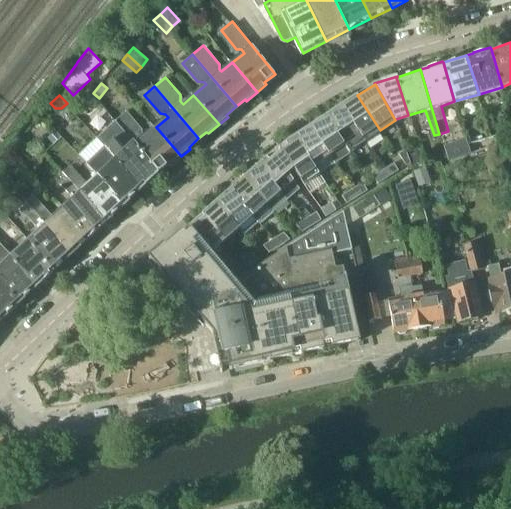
[(365,139),(380,130),(357,95),(341,106),(360,134),(362,133),(365,139)]
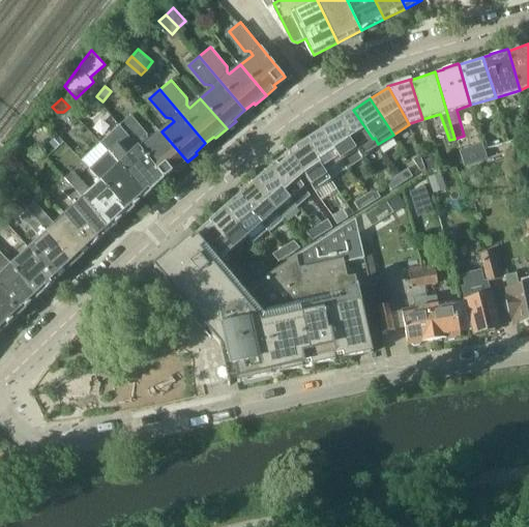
[(375,138),(373,139),(353,110),(339,119),(358,149),(362,155),(378,144),(375,138)]
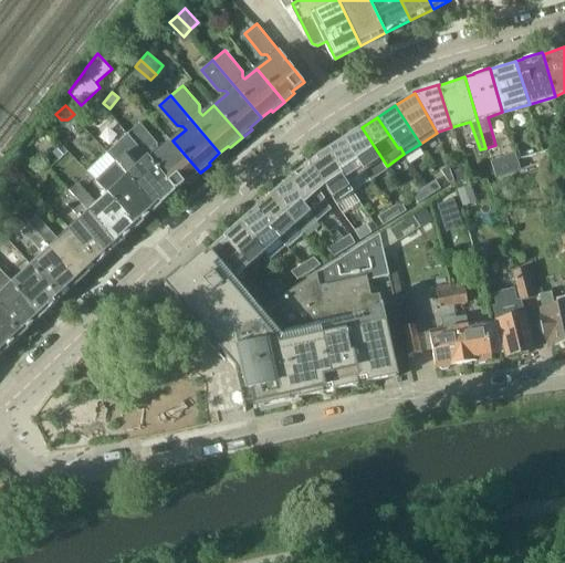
[(188,183),(200,173),(173,141),(160,150),(158,147),(158,142),(142,121),(128,132),(136,141),(147,154),(176,188),(176,190),(187,180),(188,183)]
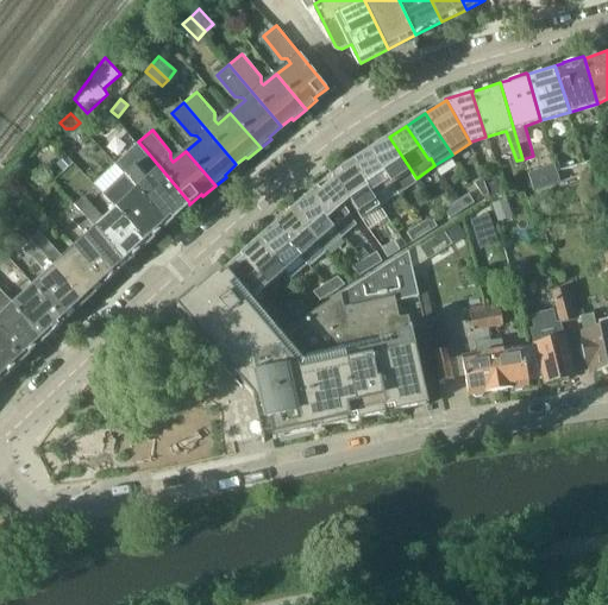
[(412,171),(389,137),(370,150),(393,183),(394,183),(400,193),(418,180),(417,178),(412,171)]
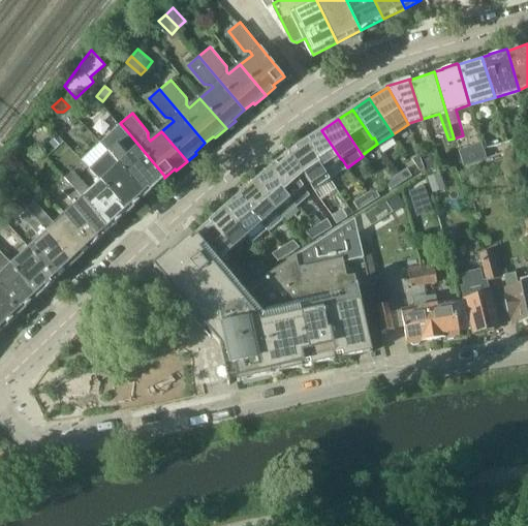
[(325,171),(327,171),(341,159),(321,130),(306,141),(325,171)]
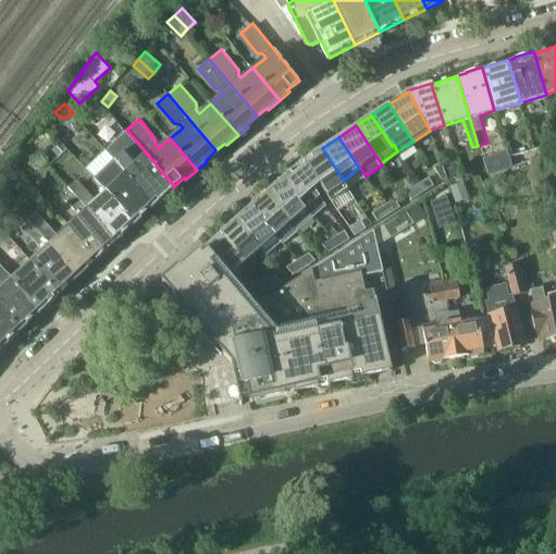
[(125,170),(152,204),(153,204),(173,185),(145,151),(134,138),(123,149),(115,140),(107,148),(113,156),(114,157),(125,170)]
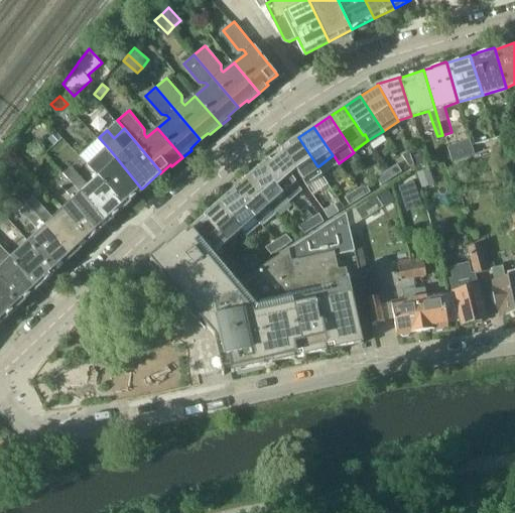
[(49,137),(54,143),(62,136),(56,130),(49,137)]
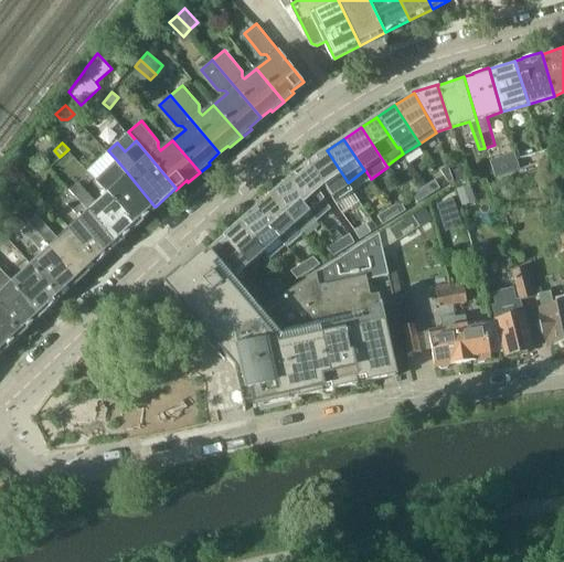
[(353,190),(349,182),(348,182),(327,150),(309,161),(325,184),(326,184),(337,201),(353,190)]
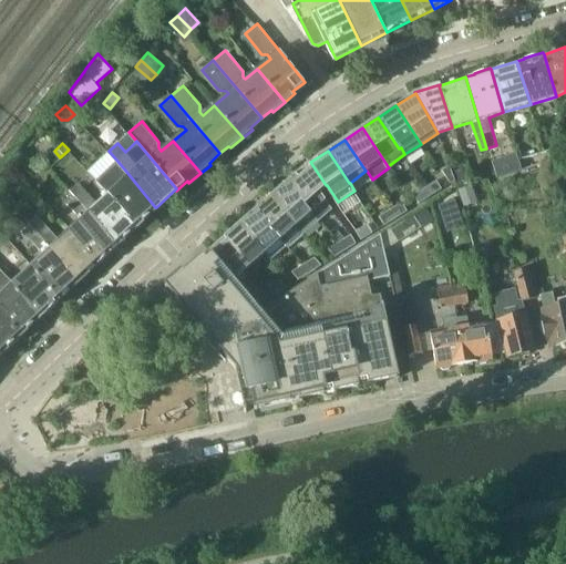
[(517,170),(513,154),(492,160),(496,175),(517,170)]
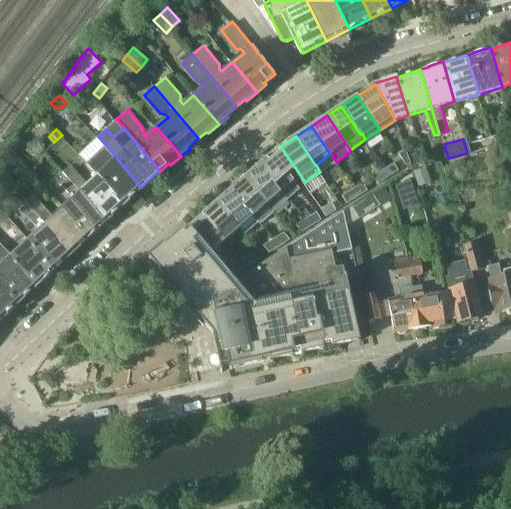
[(123,203),(140,187),(115,156),(105,144),(104,143),(85,161),(96,173),(123,203)]
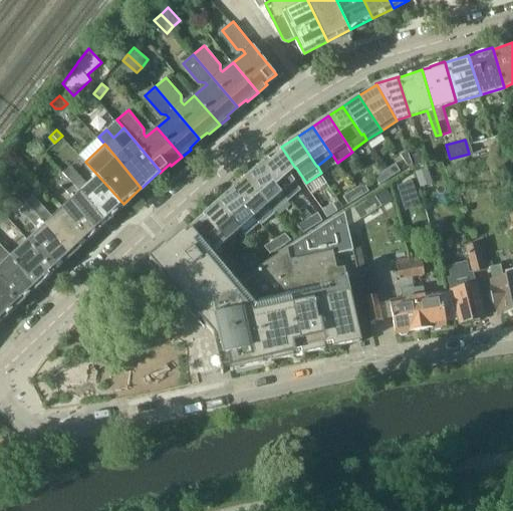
[(504,144),(493,147),(497,161),(508,157),(504,144)]
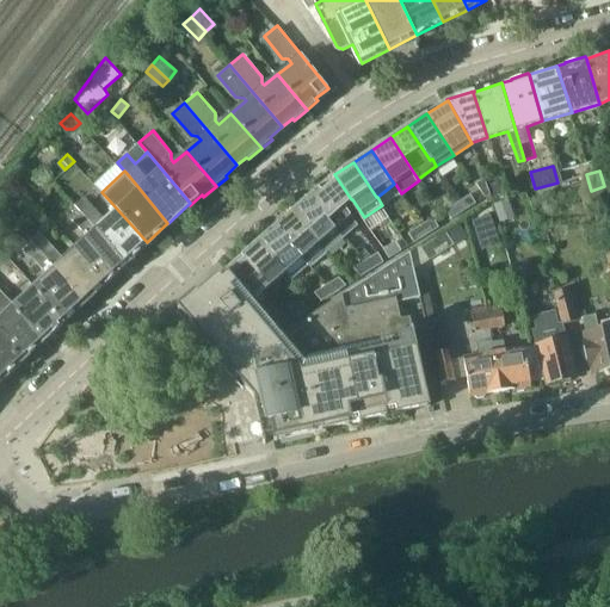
[(486,175),(476,180),(486,196),(492,192),(486,175)]
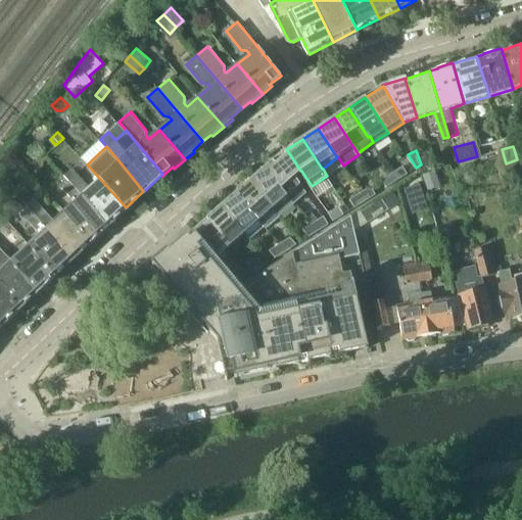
[(293,167),(280,153),(265,167),(289,194),(288,194),(294,201),(307,191),(296,175),(298,173),(293,167)]
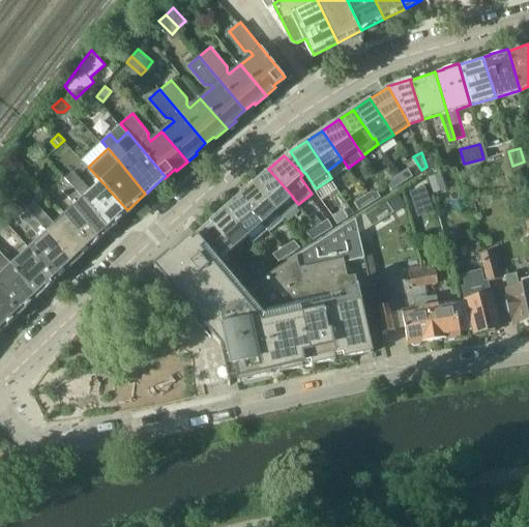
[(409,166),(397,174),(402,182),(414,174),(409,166)]
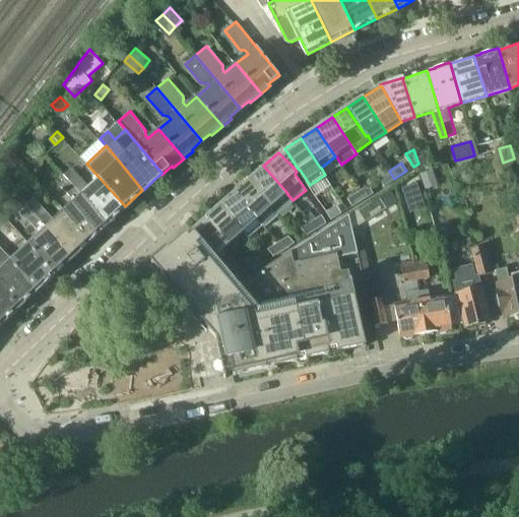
[(459,165),(451,168),(454,174),(461,171),(459,165)]
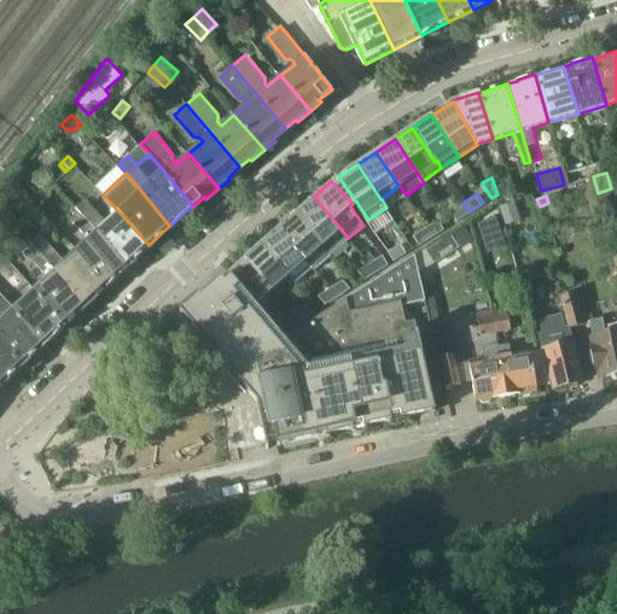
[(149,245),(116,209),(106,218),(87,197),(77,206),(83,212),(82,212),(128,264),(149,245)]
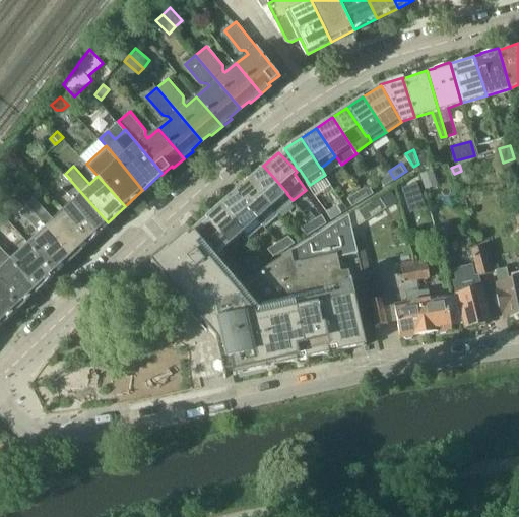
[(287,193),(263,166),(249,178),(278,213),(293,200),(286,193),(287,193)]
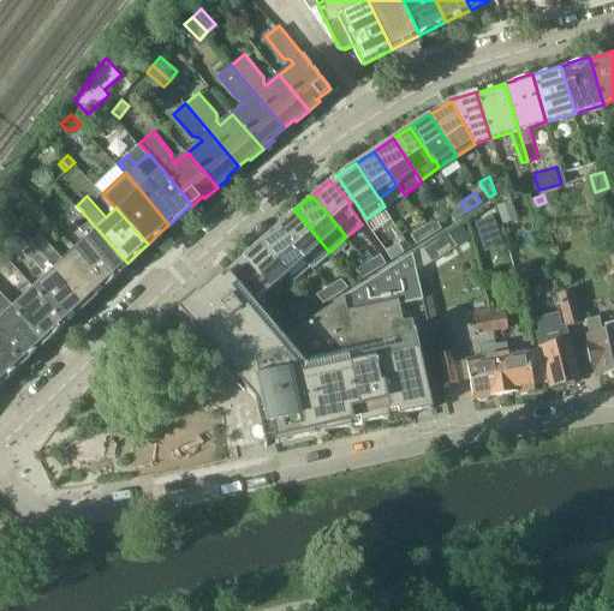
[(498,203),(505,221),(519,216),(512,198),(498,203)]
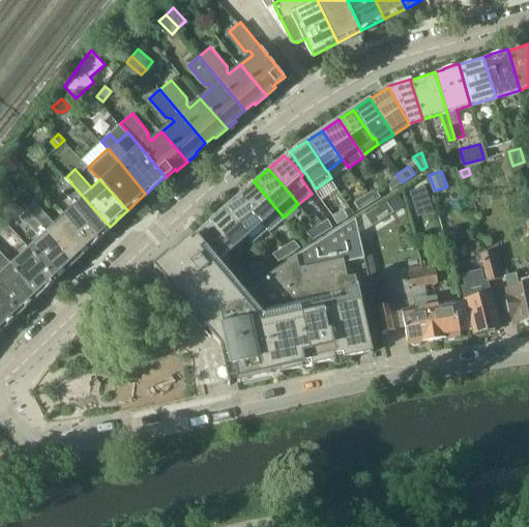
[(392,188),(402,182),(397,174),(387,180),(392,188)]
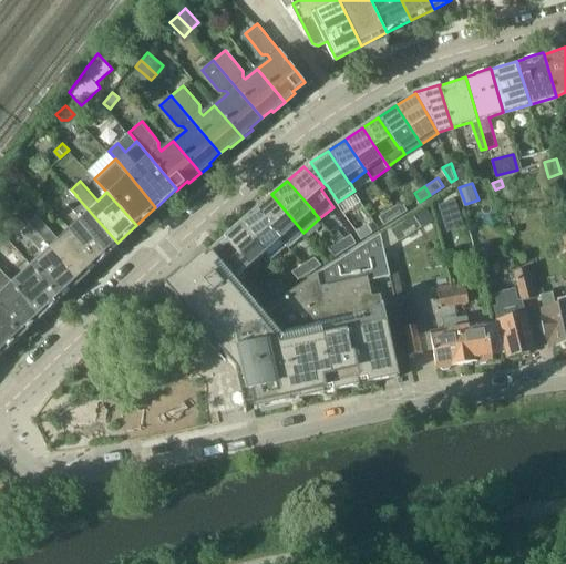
[(271,194),(256,208),(281,238),(287,245),(289,246),(304,233),(271,194)]
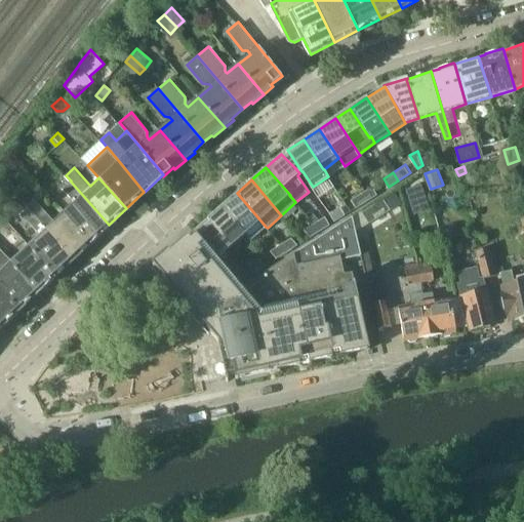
[(75,200),(64,211),(90,241),(91,242),(109,226),(109,225),(70,181),(63,188),(75,200)]
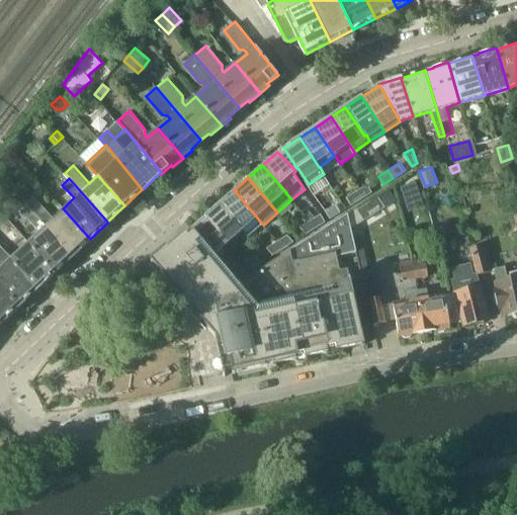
[(406,200),(421,195),(416,180),(401,185),(406,200)]
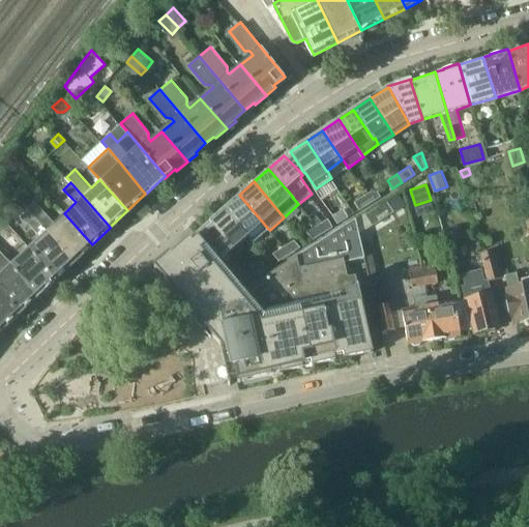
[(376,186),(364,194),(370,202),(381,195),(376,186)]
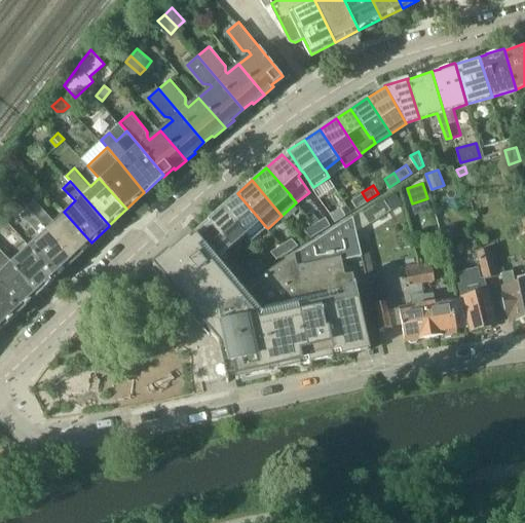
[(357,207),(367,200),(362,192),(351,198),(357,207)]
